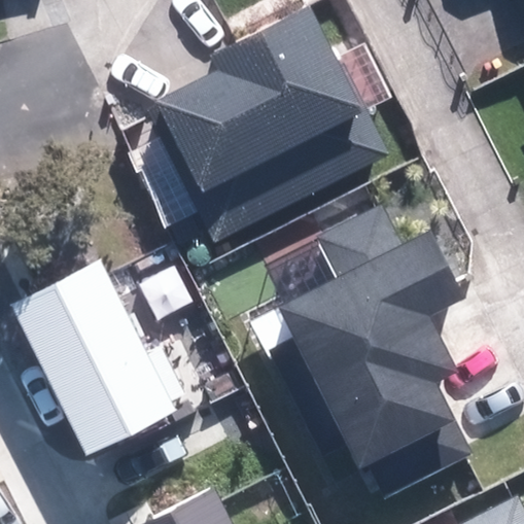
[(385,156),(310,0),(307,0),(202,49),(210,67),(143,99),(211,239),(385,156)]
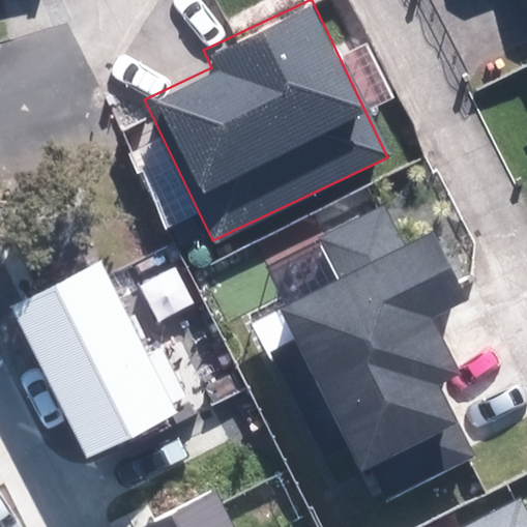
[(399,241),(380,205),(316,238),(335,277),(280,306),(379,503),(474,456),(435,378),(456,368),(427,312),(461,294),(427,228),(399,241)]
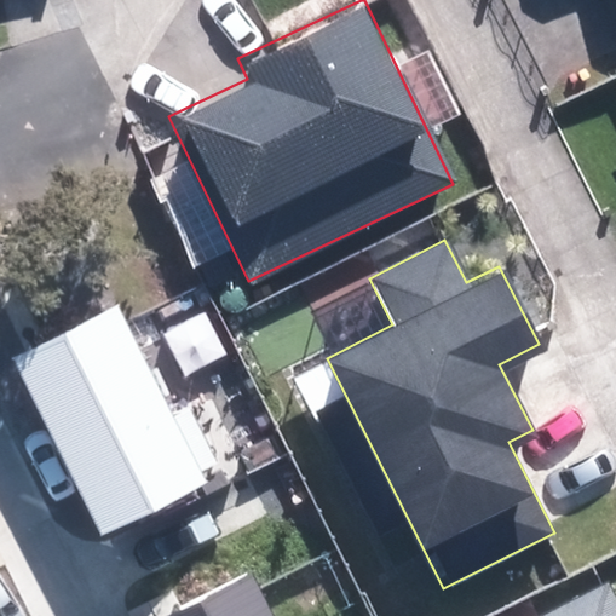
[(116,314),(15,364),(102,536),(203,487),(116,314)]
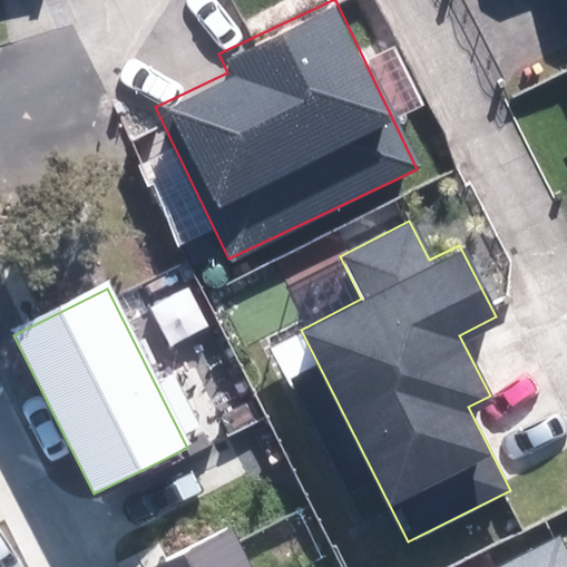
[(566,566),(566,548),(559,534),(492,566),(566,566)]
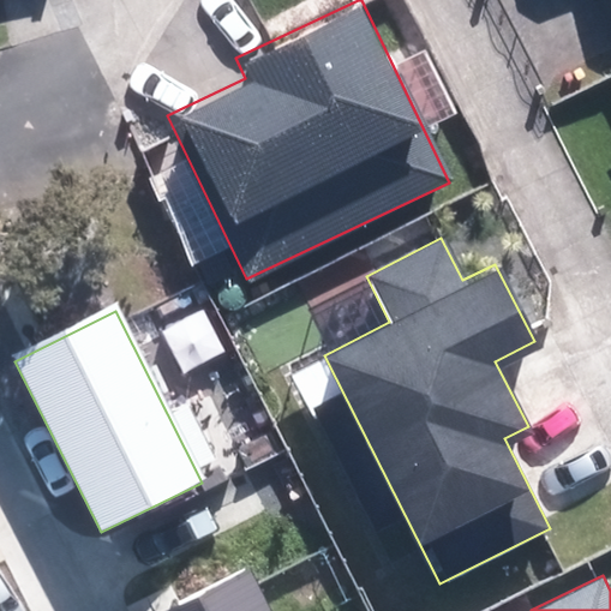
[(259,610),(243,576),(171,610),(259,610)]
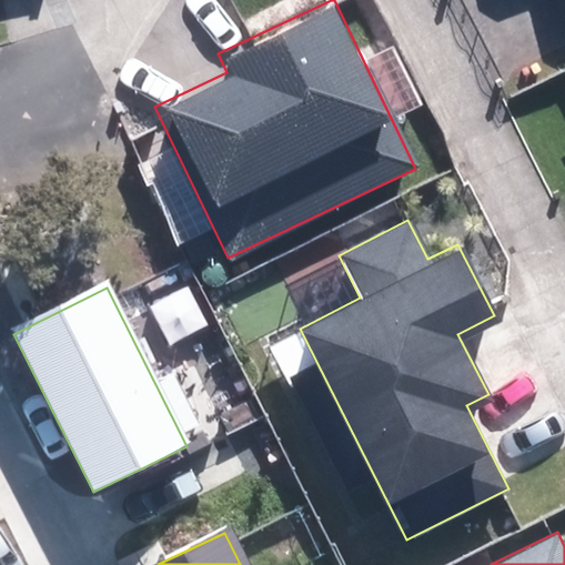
All buildings are outlined.
